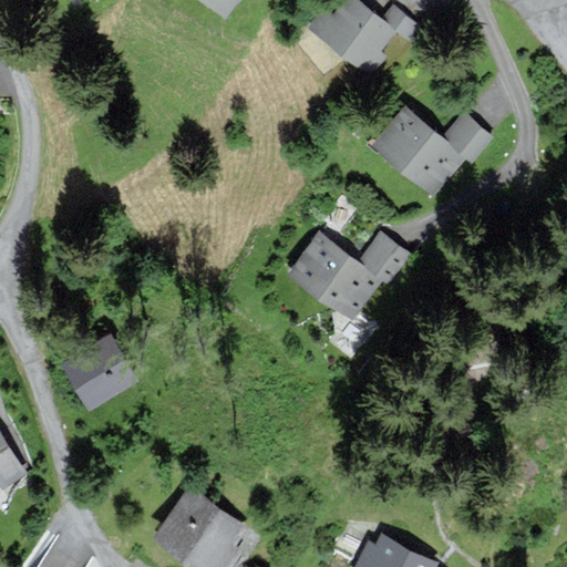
[(213,0),(225,10),(233,0),(213,0)]
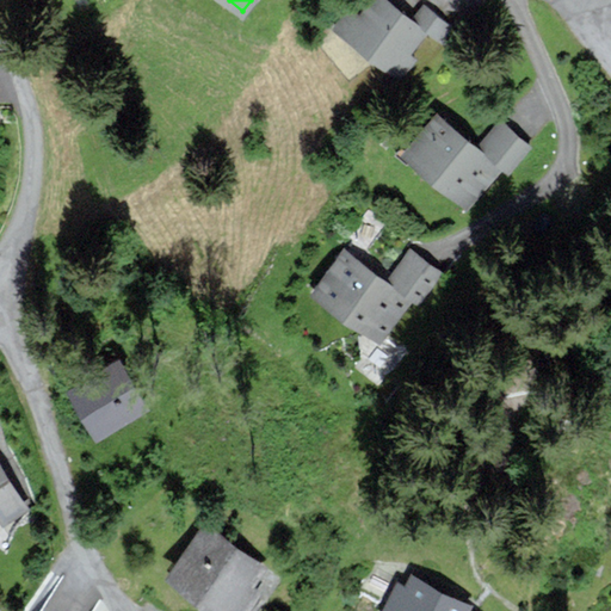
[(426,30),(387,0),(369,0),(359,13),(349,5),(334,23),(401,74),(414,57),(408,53),(426,30)]
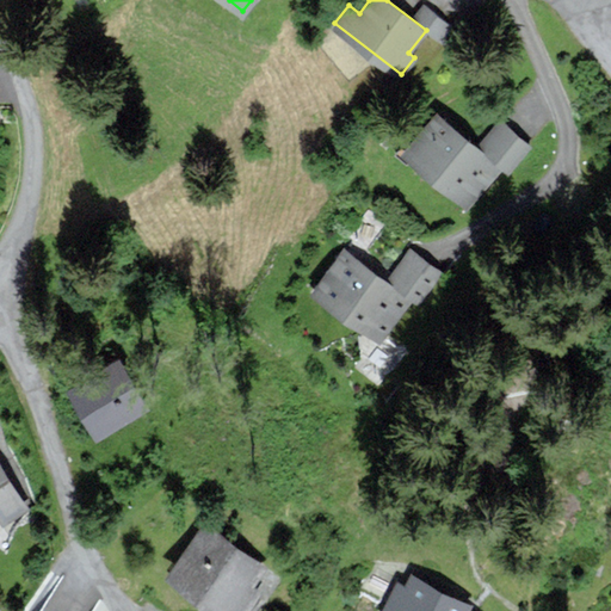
[(451,26),(424,5),(414,16),(443,37),(451,26)]
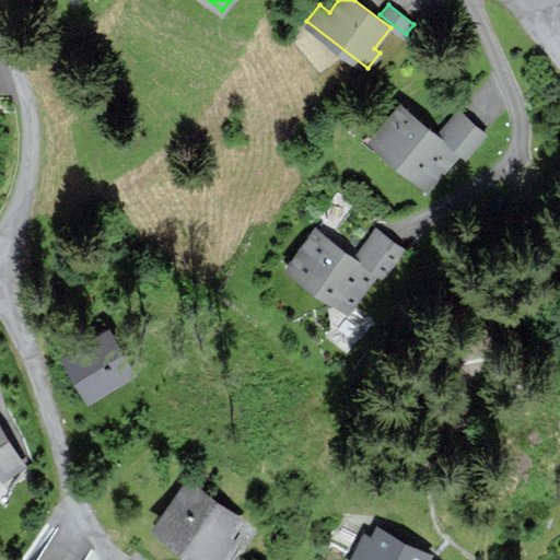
[(456,149),(400,102),(370,138),(426,186),(456,149)]
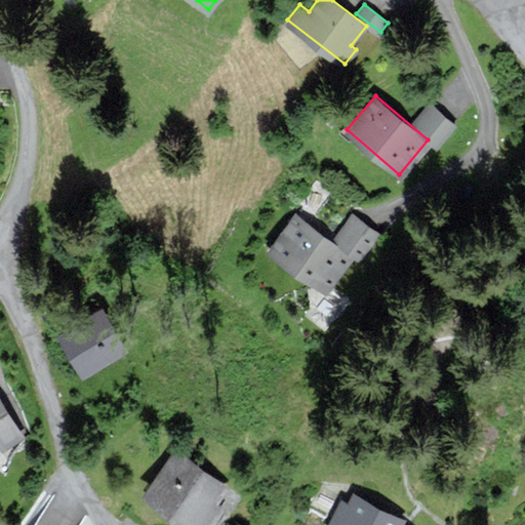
[(454,125),(430,104),(414,122),(438,144),(454,125)]
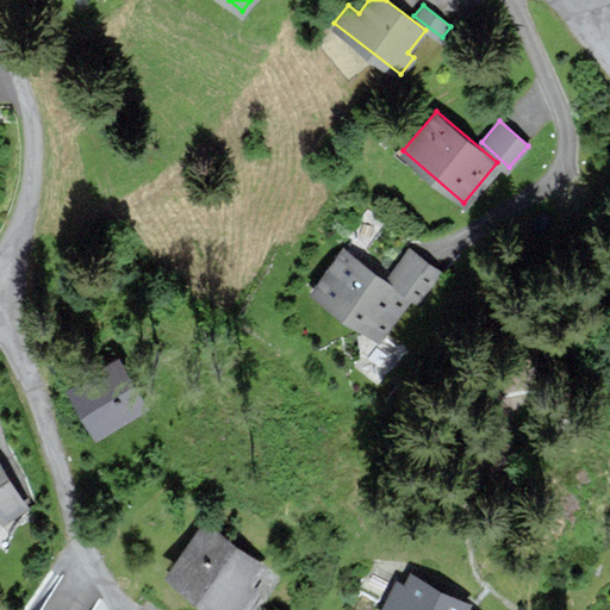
[(344,248),(343,249),(313,288),(383,341),(437,269),(409,249),(386,280),(344,248)]
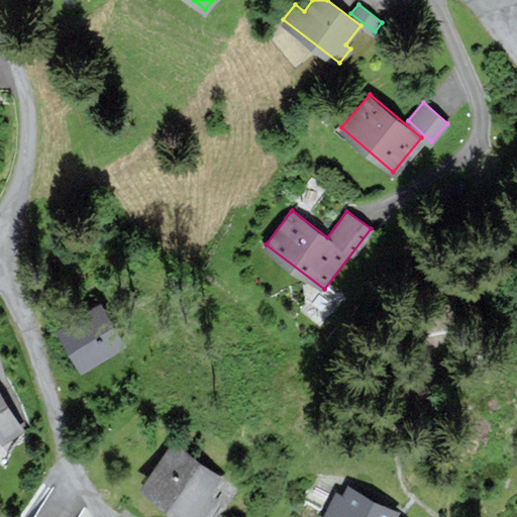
[(122,344),(99,302),(59,324),(82,367),(122,344)]
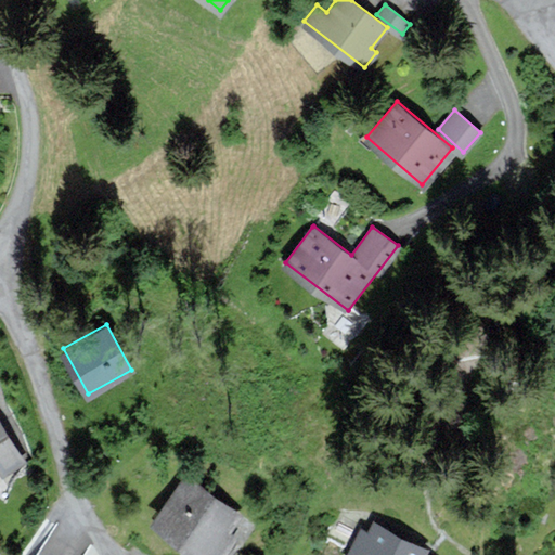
[(23,461),(0,423),(0,470),(2,474),(23,461)]
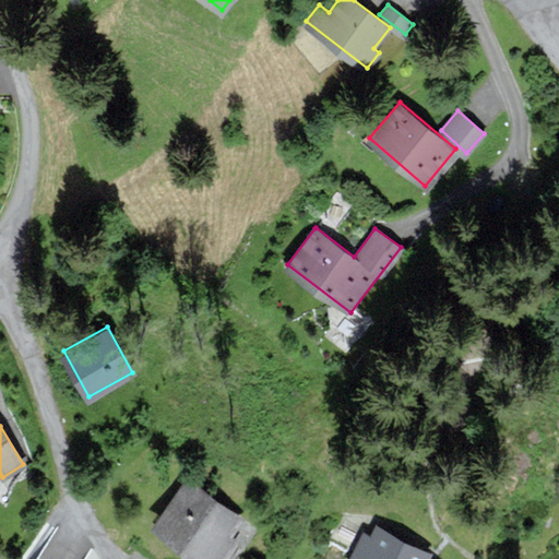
[(217,558),(247,523),(189,477),(154,521),(201,558),(217,558)]
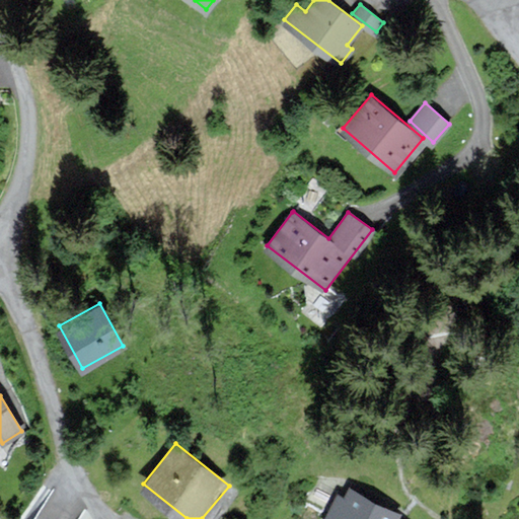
[(398,512),(350,488),(345,497),(340,494),(326,518),(396,518),(395,518),(398,512)]
